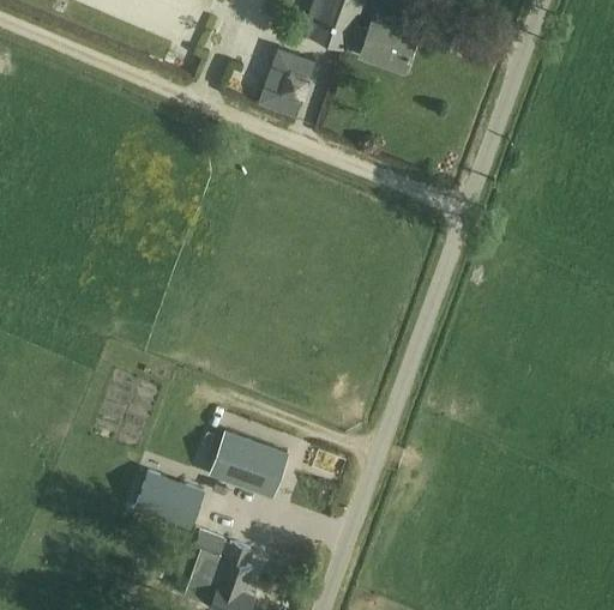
[(321,0),(308,38),(347,52),(365,0),(321,0)]
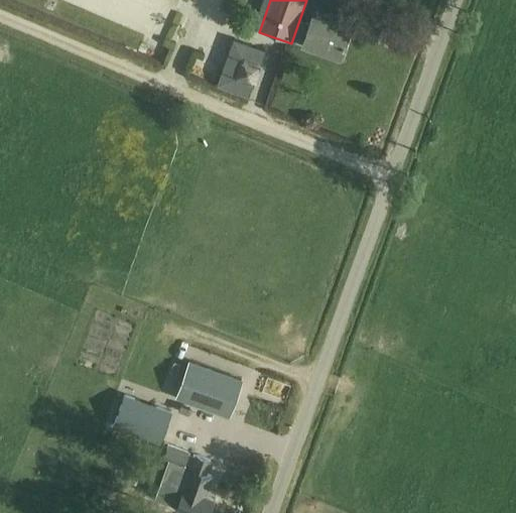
[(340,58),(350,30),(313,17),(302,45),(340,58)]
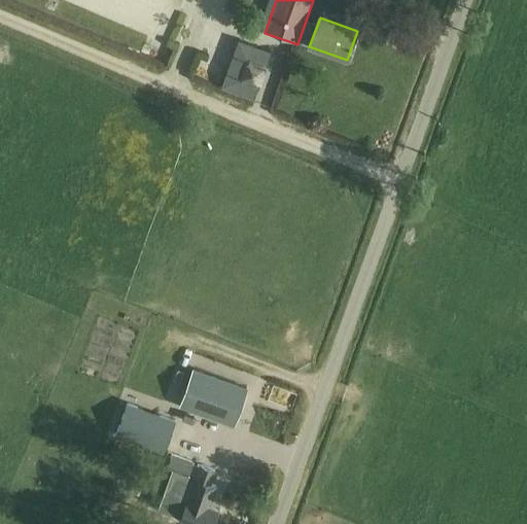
[(238,42),(219,89),(250,101),(269,55),(238,42)]
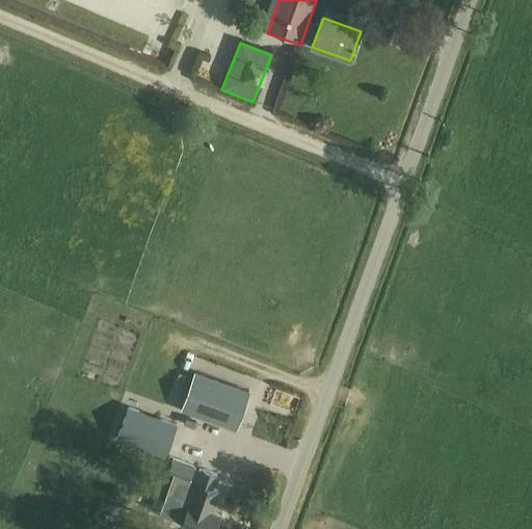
[(196,373),(183,412),(235,431),(249,393),(241,390),(224,384),(209,378),(196,373)]
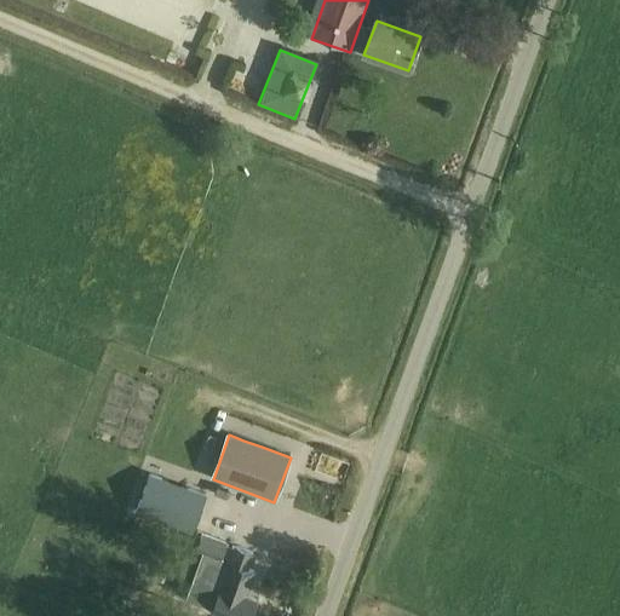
[(149,476),(136,514),(194,535),(207,498),(149,476)]
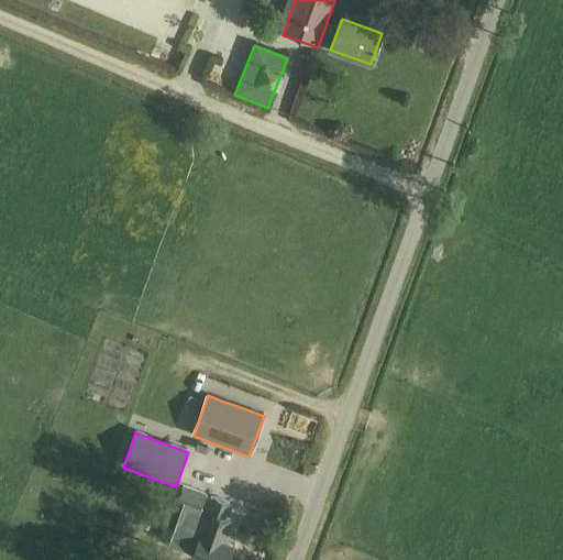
[(177,504),(163,544),(194,556),(192,557),(199,559),(229,559),(233,548),(224,545),(232,522),(225,519),(232,504),(216,497),(214,500),(207,496),(207,494),(185,486),(177,504)]
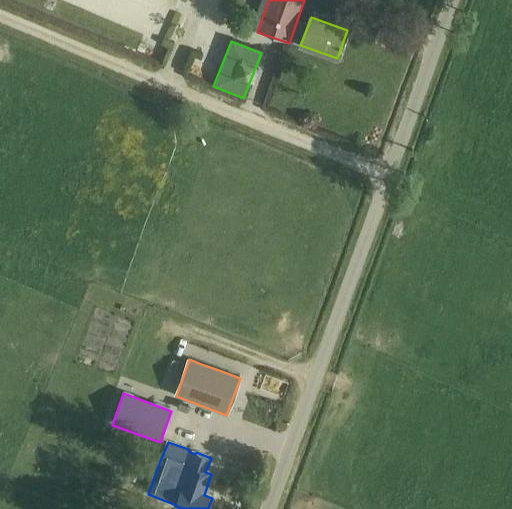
All buildings are outlined.
